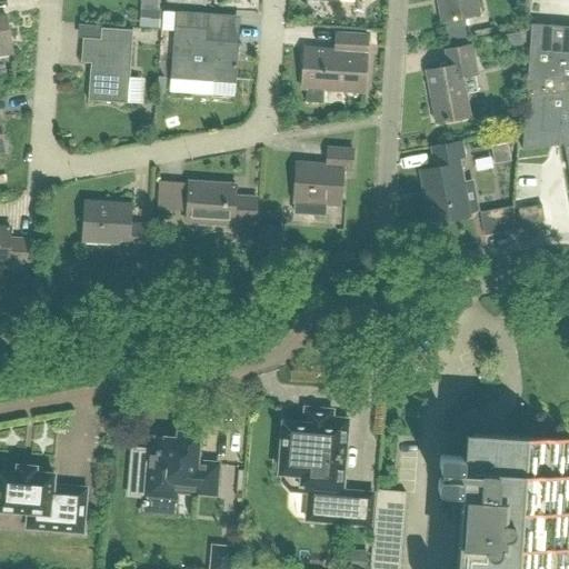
[(438,0),(442,21),(480,15),(477,0),(438,0)]
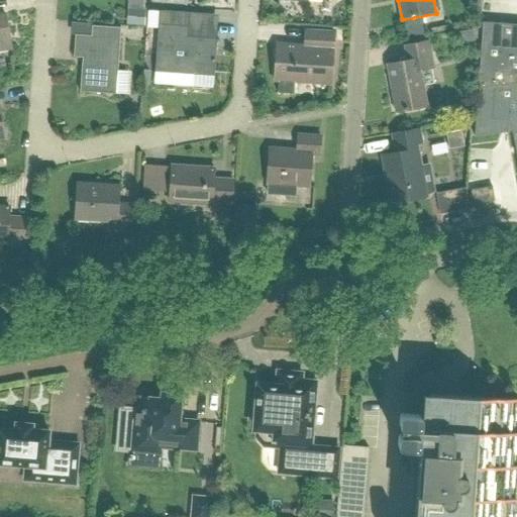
[(156,73),(213,76),(214,76),(217,39),(182,36),(183,26),(189,27),(190,13),(160,11),(156,73)]
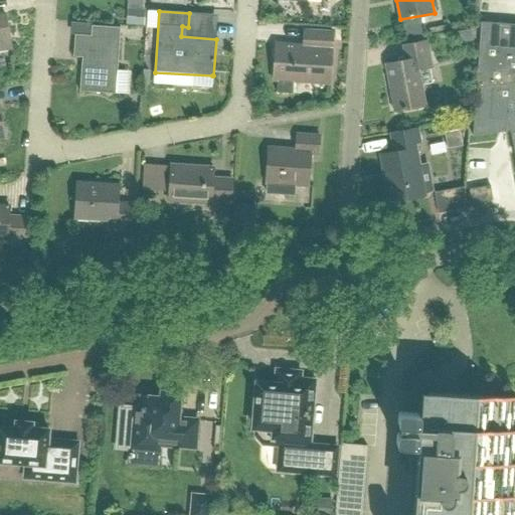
[(0,50),(12,48),(6,13),(0,14),(0,50)]
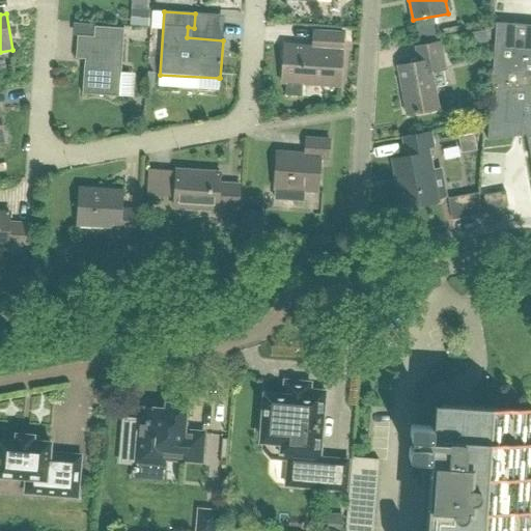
[(435,35),(431,18),(415,20),(418,37),(435,35)]
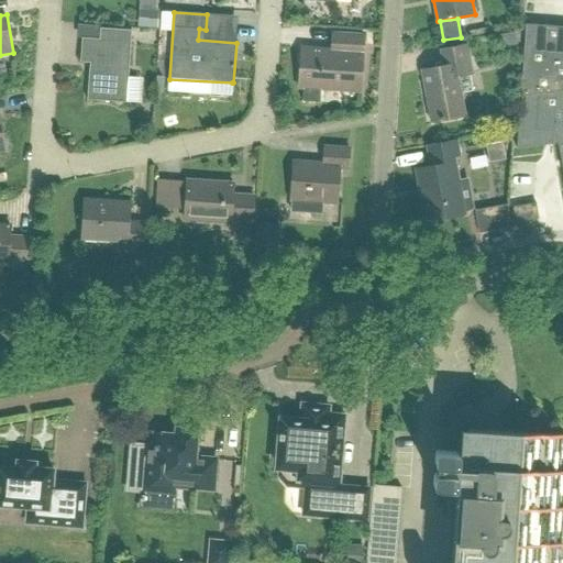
[(520,97),(521,97),(562,90),(562,25),(526,23),(520,97)]
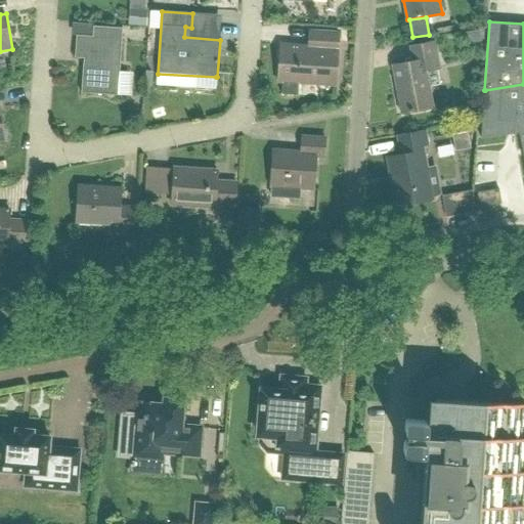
[(94,26),(93,36),(77,35),(75,57),(84,57),(82,93),(119,95),(123,28),(94,26)]
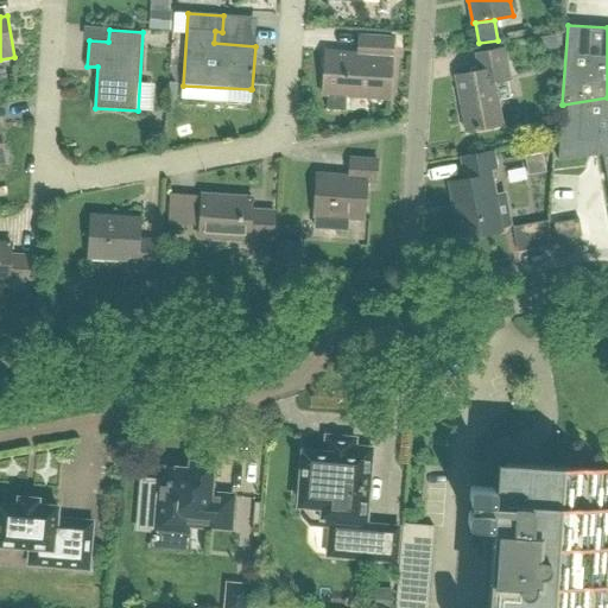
[(323,94),(328,95),(327,109),(346,111),(347,96),(390,99),(393,38),(360,36),(359,54),(325,51),(323,94)]
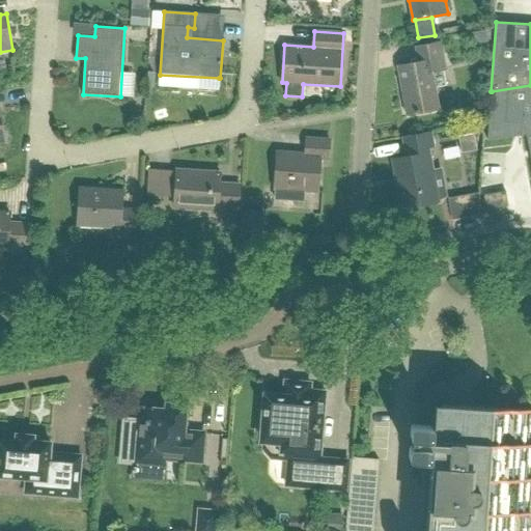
[(397,66),(407,115),(439,109),(432,73),(447,70),(442,43),(416,47),(418,62),(397,66)]
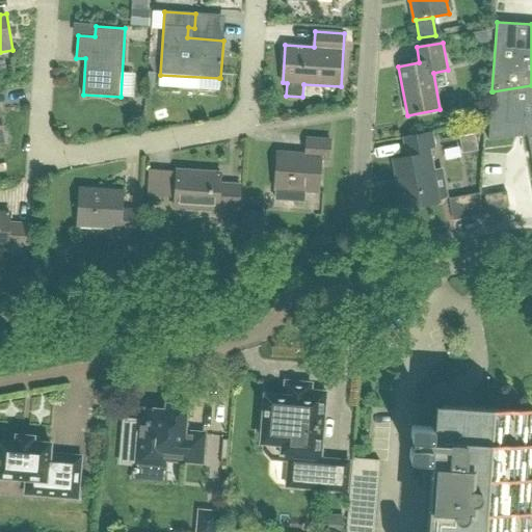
[(123,73),(123,98),(138,98),(139,73),(123,73)]
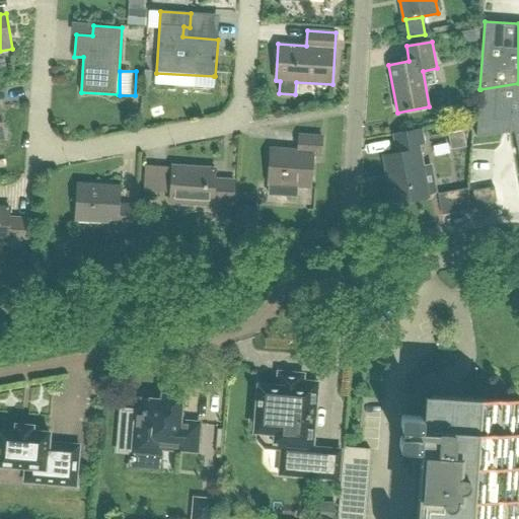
[(518,83),(480,89),(476,137),(515,132),(518,154),(518,83)]
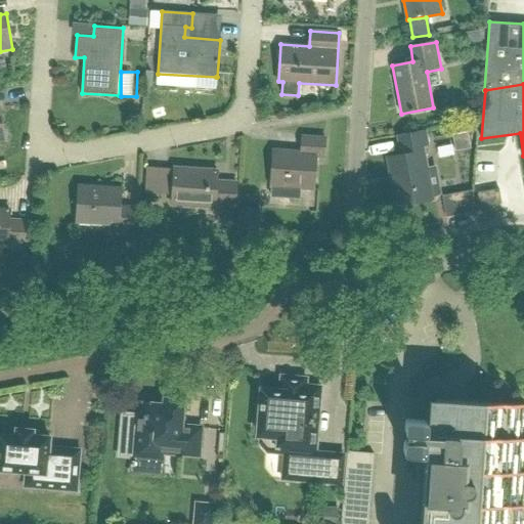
[(388,158),(393,189),(390,190),(394,211),(412,207),(411,204),(434,200),(435,200),(434,197),(441,193),(436,167),(429,169),(429,168),(428,168),(424,146),(430,145),(427,129),(397,135),(400,156),(388,158)]
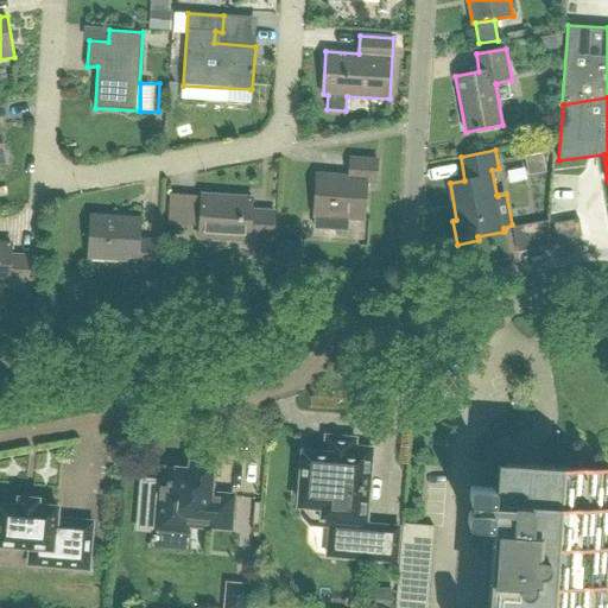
[(317,173),(314,217),(314,227),(347,230),(348,219),(362,220),(362,221),(365,221),(367,182),(377,182),(379,159),(352,157),(349,176),(317,173)]
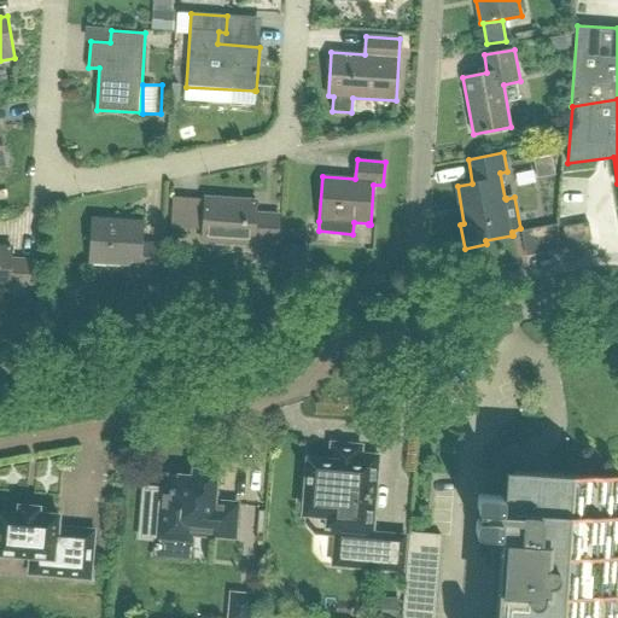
[(254,245),(255,240),(278,243),(280,215),(264,214),(263,219),(256,219),(256,202),(207,198),(203,242),(254,245)]
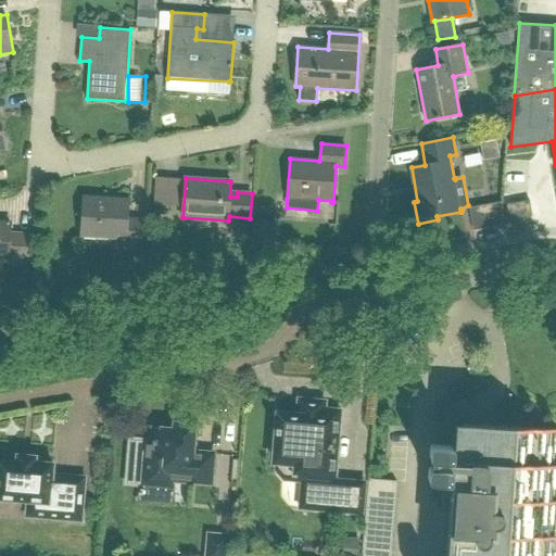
[(81,236),(86,236),(117,238),(117,247),(143,249),(146,219),(143,219),(143,220),(135,219),(128,218),(130,200),(84,196),(81,236)]
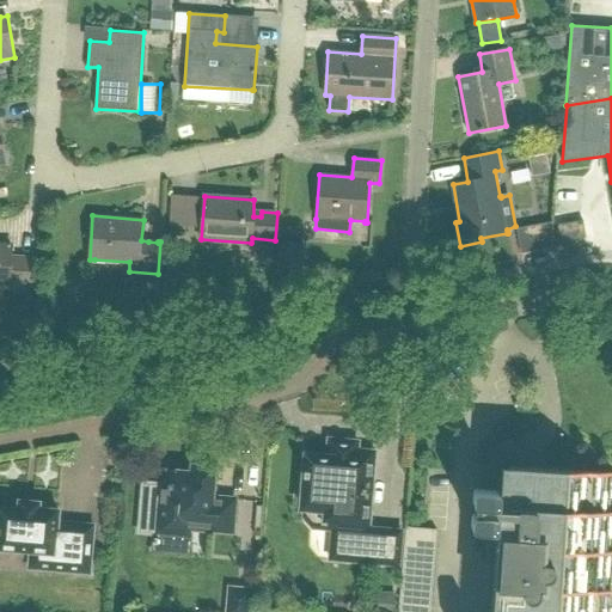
[(583,220),(558,225),(561,242),(586,237),(583,220)]
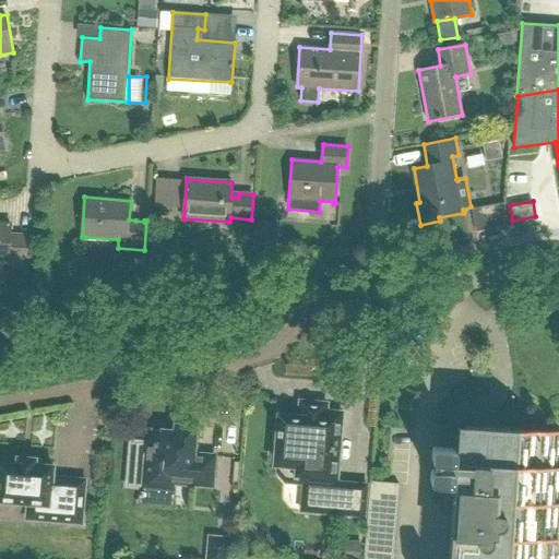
[(472,209),(476,232),(503,227),(506,203),(472,209)]
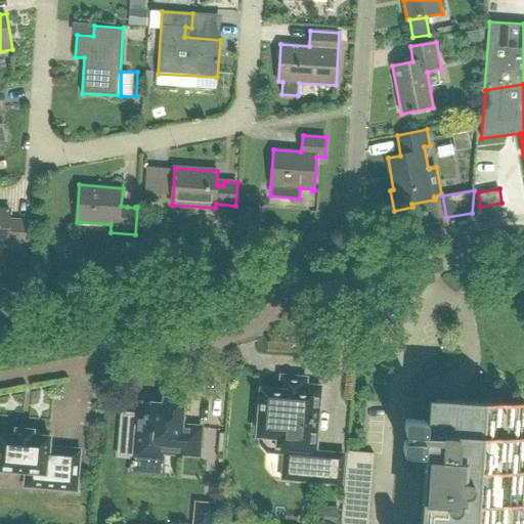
[(0,246),(8,247),(8,244),(28,245),(30,222),(16,221),(16,225),(9,224),(10,210),(0,208),(0,246)]
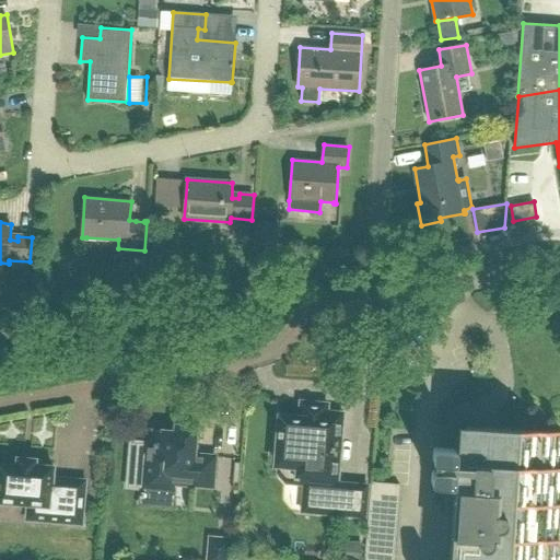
[(255,222),(253,251),(277,252),(278,223),(255,222)]
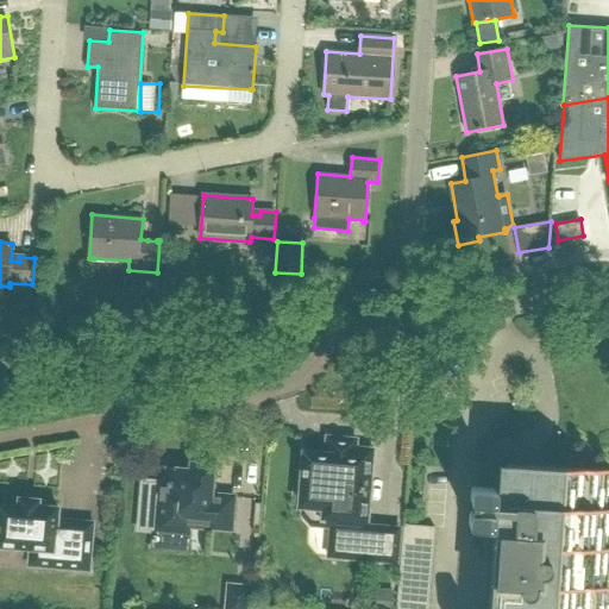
[(608,608),(608,470),(508,463),(497,443),(485,449),(483,487),(476,487),(475,487),(473,487),(472,488),(472,489),(471,490),(471,491),(469,522),(469,523),(469,525),(470,526),(471,527),(472,527),(496,529),(489,608),(608,608)]
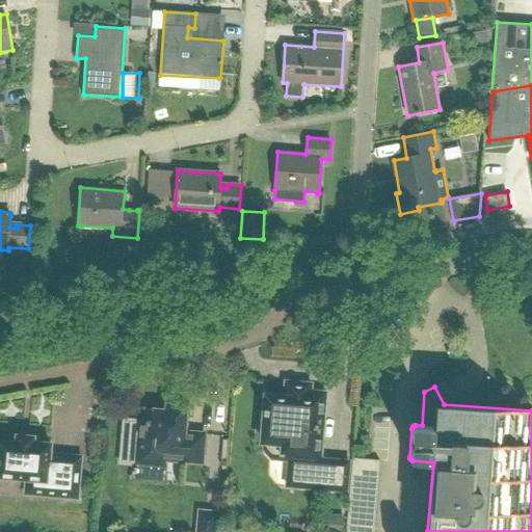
[(267,396),(263,442),(262,448),(271,458),(290,459),(288,485),(346,490),(349,462),(320,459),(325,394),(308,392),(308,396),(286,394),(285,397),(267,396)]
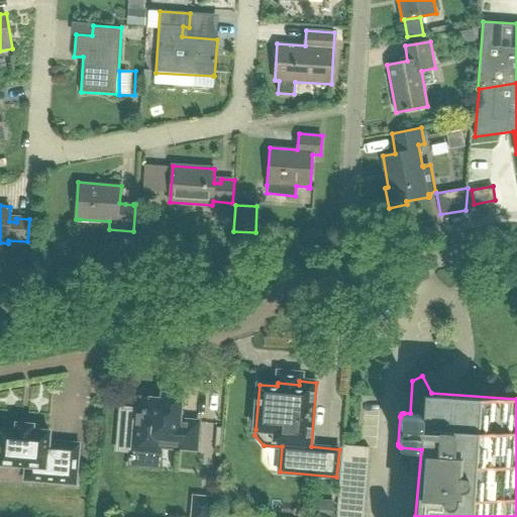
[(134,425),(132,444),(197,449),(199,422),(180,420),(182,395),(163,393),(163,399),(142,398),(140,426),(134,425)]
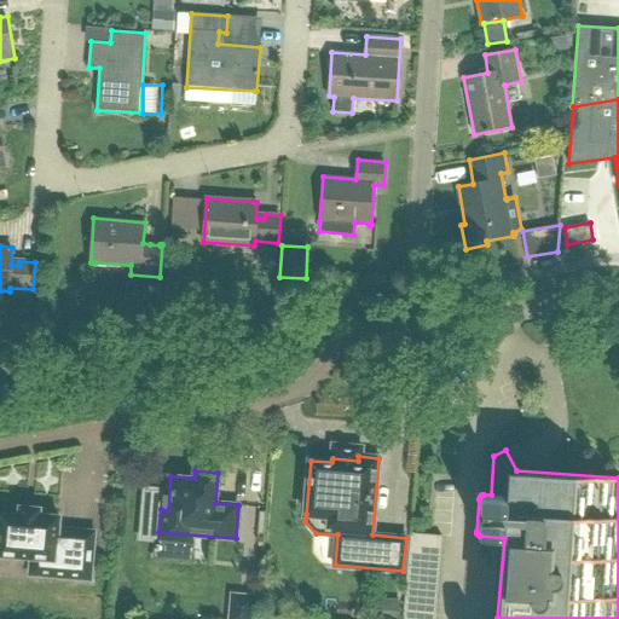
[(94,532),(59,528),(59,516),(40,514),(40,508),(21,507),(19,510),(0,508),(0,554),(32,557),(30,574),(91,579),(94,532)]
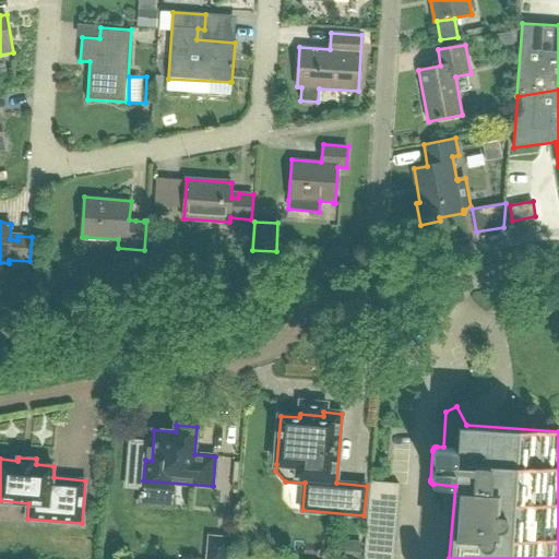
[(370,496),(399,498),(400,484),(371,482),(370,496)]
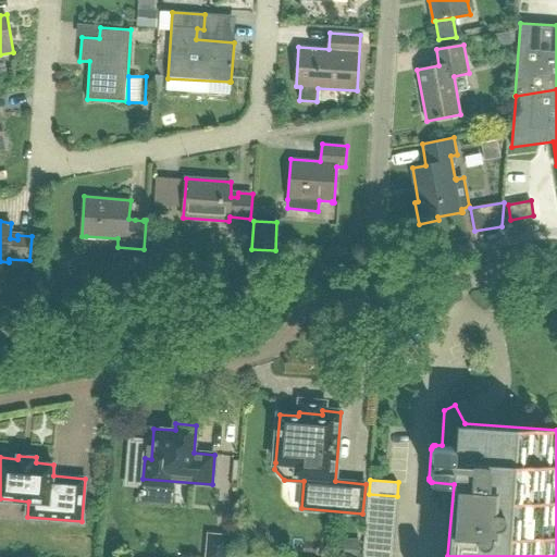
[(369,494),(368,508),(396,510),(397,496),(369,494)]
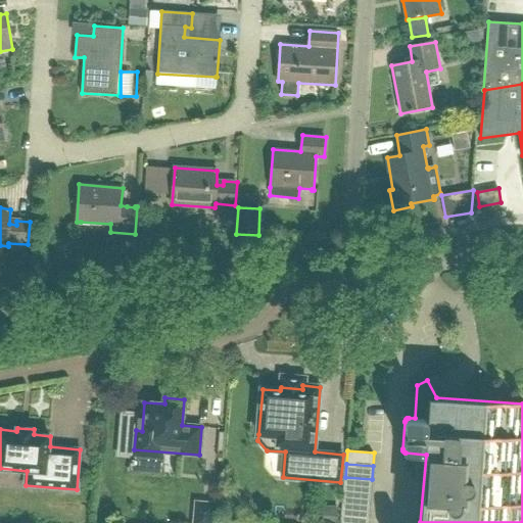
[(370,491),(372,479),(345,477),(344,489),(370,491)]
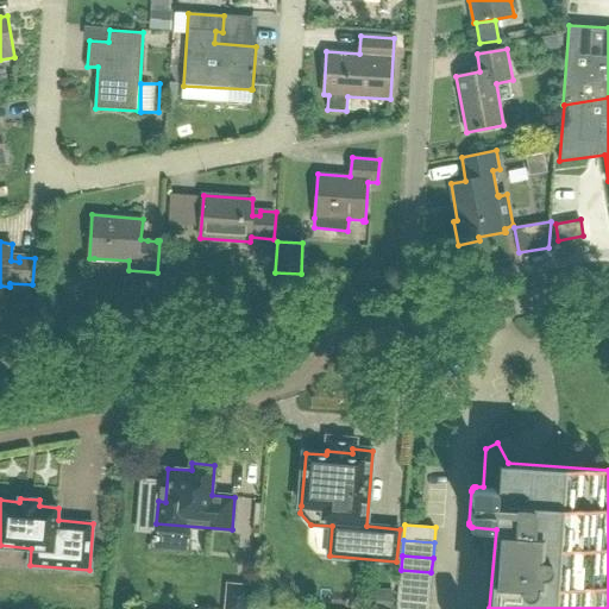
[(401,570),(400,584),(429,588),(431,572),(401,570)]
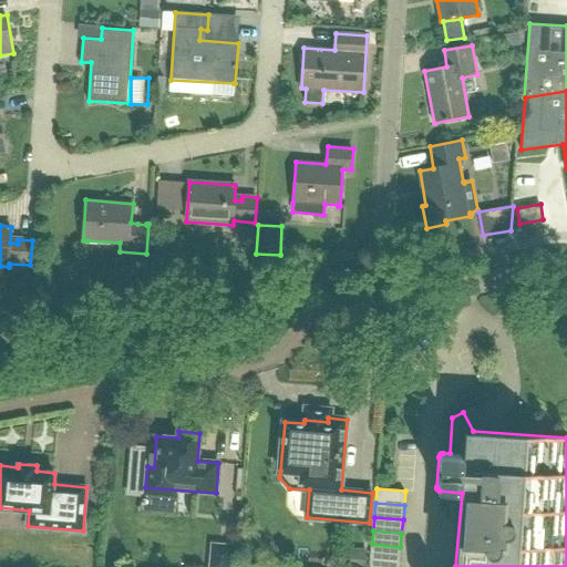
[(399,560),(400,547),(372,544),(371,558),(399,560)]
